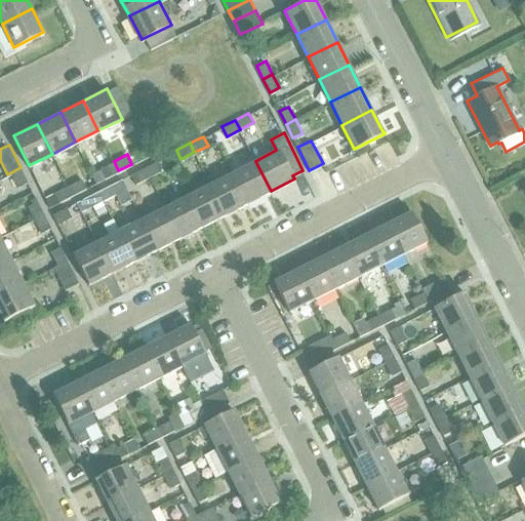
[(158,159),(145,166),(149,175),(163,168),(158,159)]
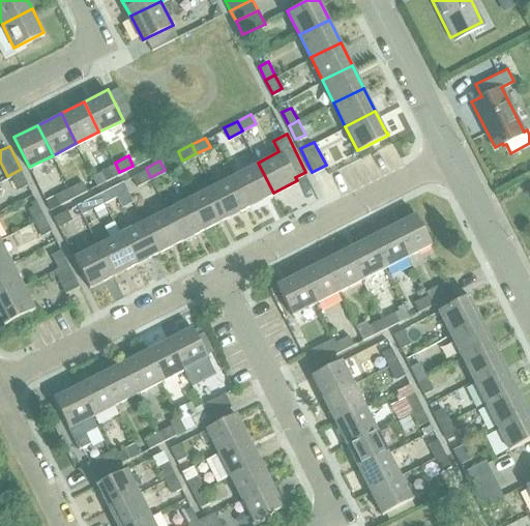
[(119,172),(115,163),(100,170),(106,179),(119,172)]
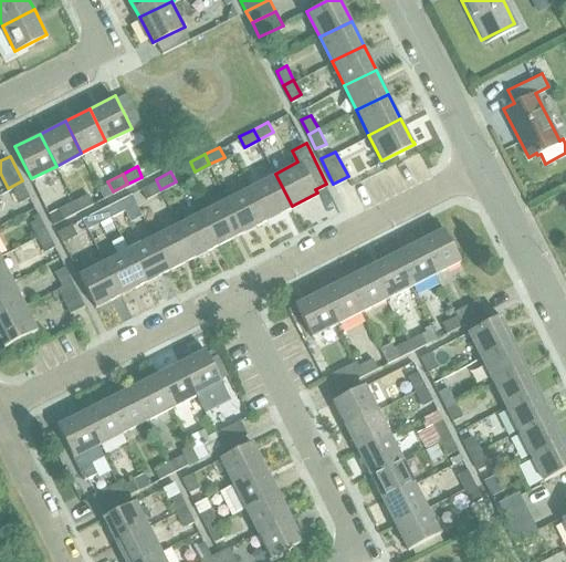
[(275,174),(251,186),(268,218),(292,206),(275,174)]
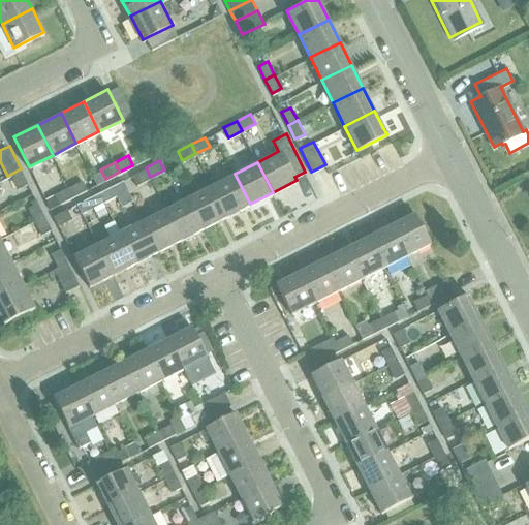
[(150,177),(146,167),(132,175),(136,184),(150,177)]
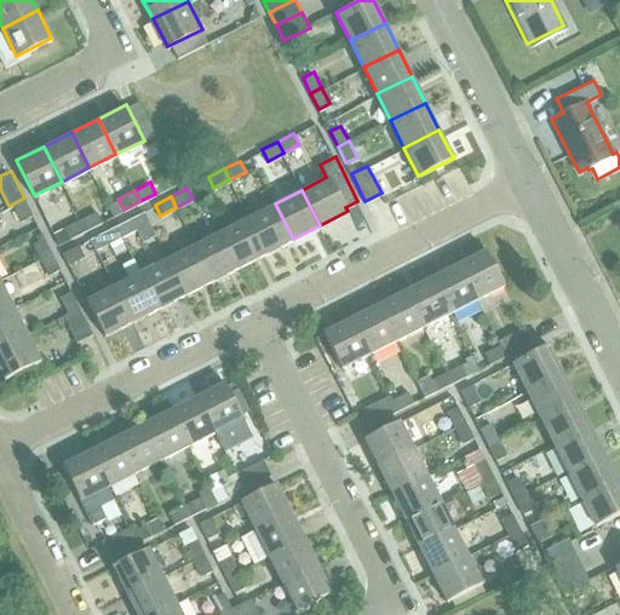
[(13,203),(22,219),(33,213),(24,197),(13,203)]
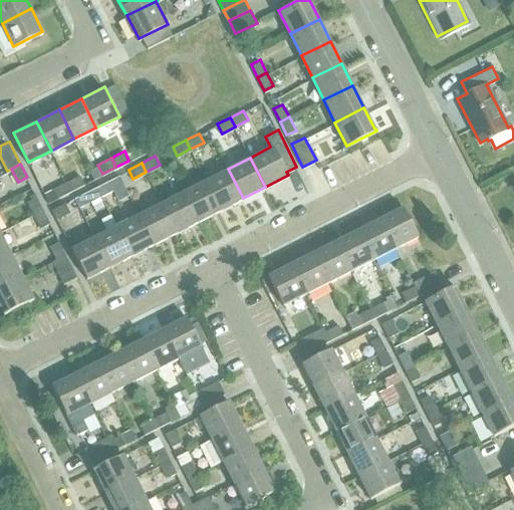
[(228,169),(206,180),(221,209),(243,198),(228,169)]
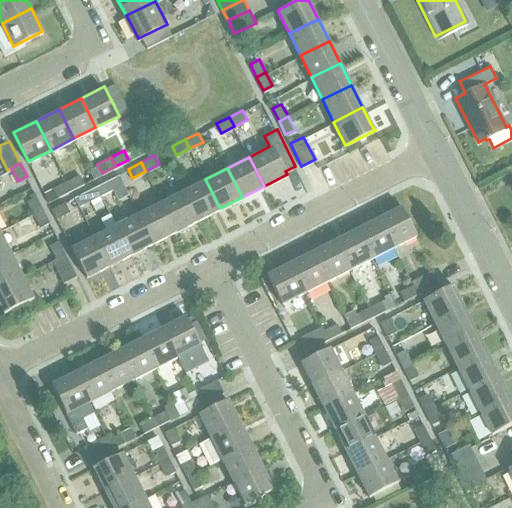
[(79,173),(66,180),(71,189),(84,182),(79,173)]
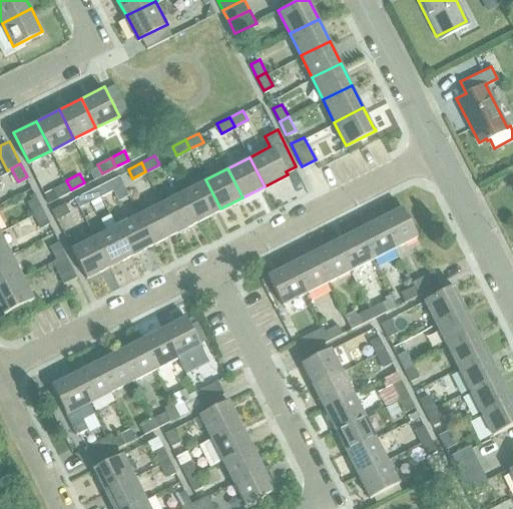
[(110,178),(97,185),(101,194),(114,187),(110,178)]
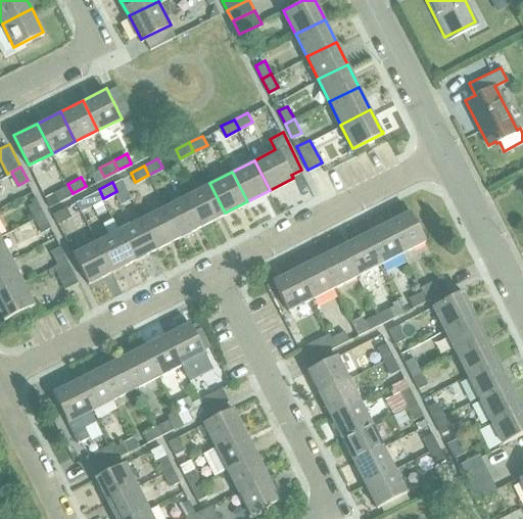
[(209,183),(187,194),(202,224),(225,213),(209,183)]
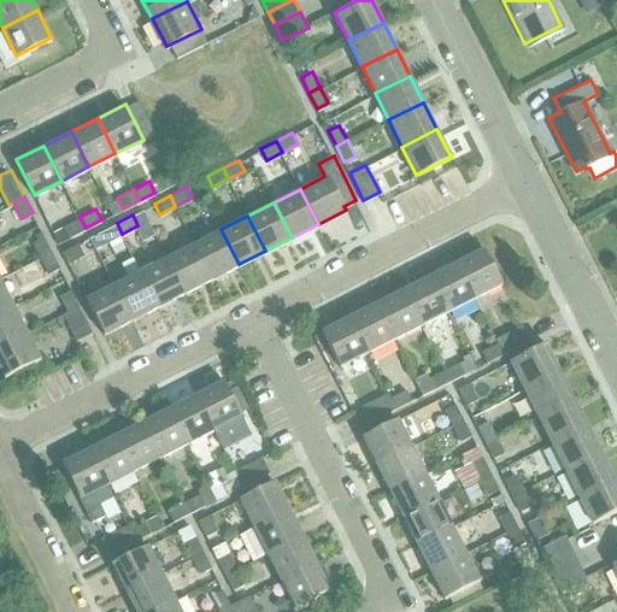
[(86,228),(80,217),(64,224),(70,235),(86,228)]
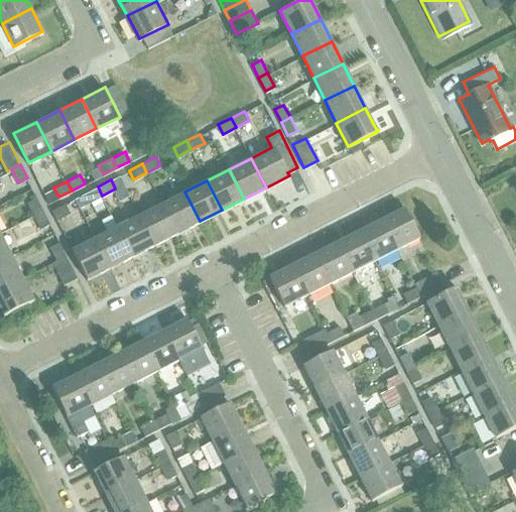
[(102,196),(98,186),(85,193),(89,202),(102,196)]
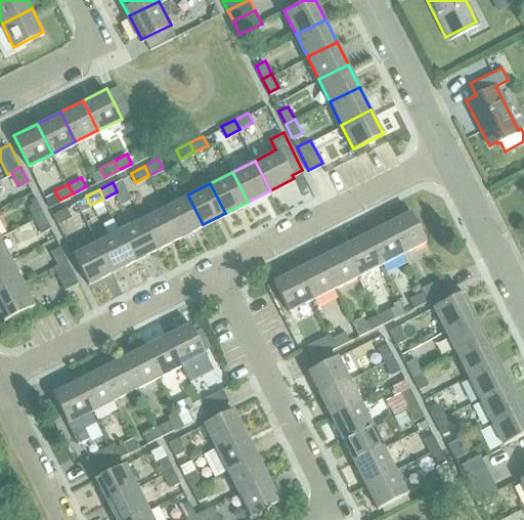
[(187,195),(165,206),(179,236),(203,224),(187,195)]
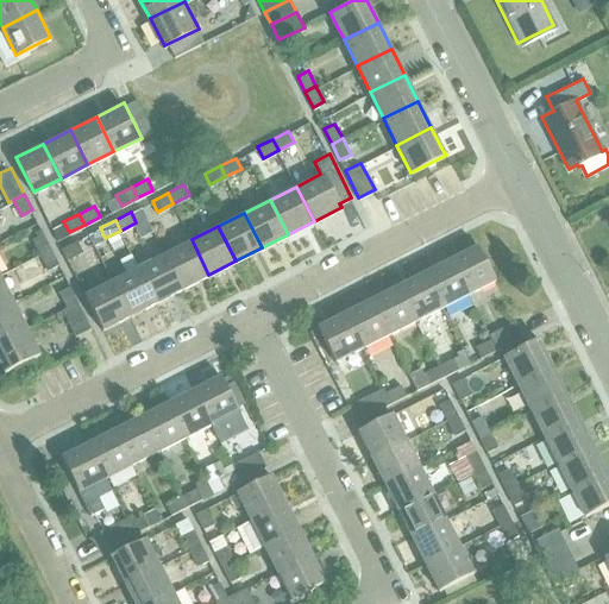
[(32,237),(39,251),(50,245),(43,232),(32,237)]
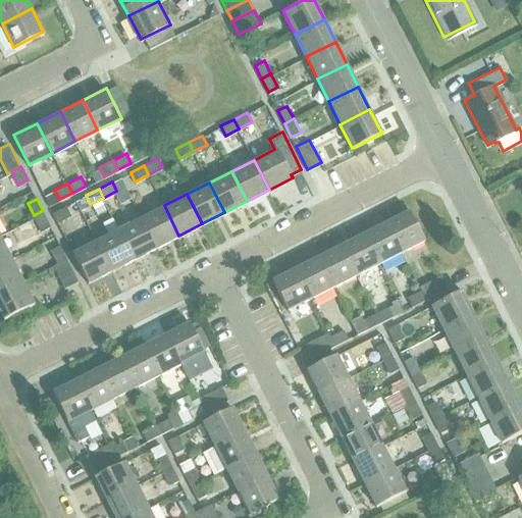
[(53,212),(57,221),(71,214),(66,205),(53,212)]
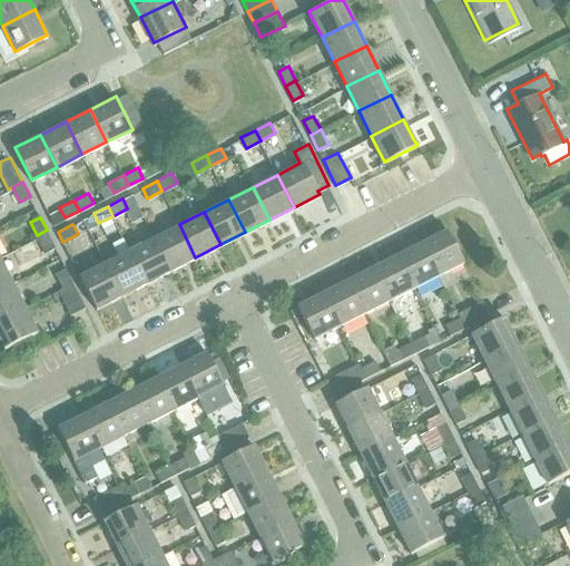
[(179,224),(155,237),(170,270),(195,257),(179,224)]
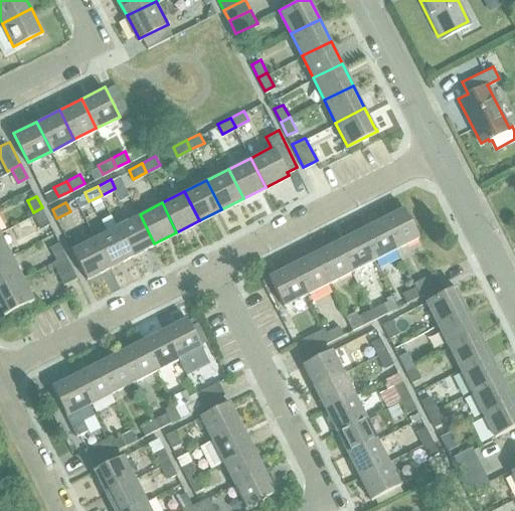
[(403,206),(380,218),(395,247),(418,235),(403,206)]
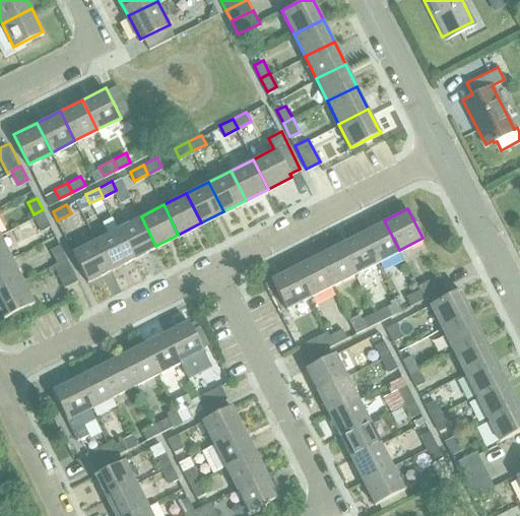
[(43,209),(34,214),(41,229),(50,224),(43,209)]
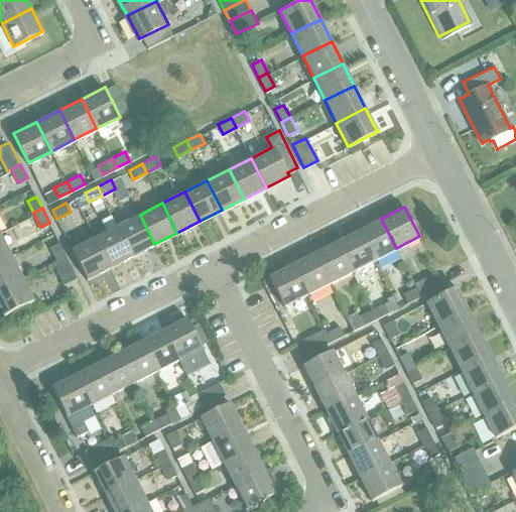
[(108,231),(95,237),(110,266),(132,255),(118,226),(117,226),(111,214),(102,219),(108,231)]
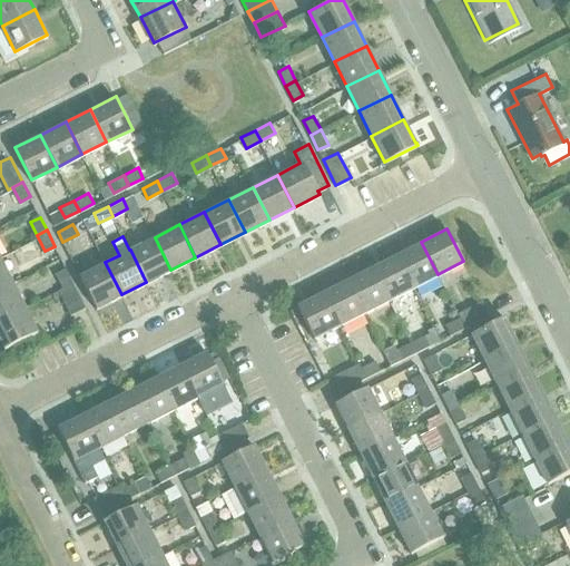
[(155,237),(130,250),(146,282),(170,270),(155,237)]
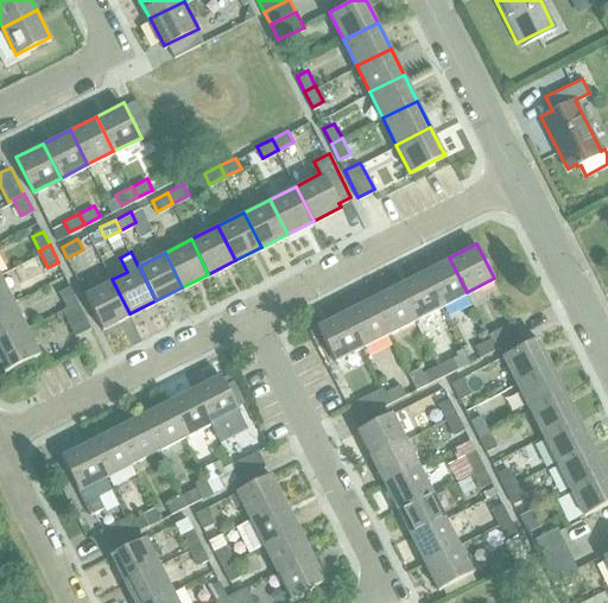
[(449,258),(423,271),(441,305),(467,292),(449,258)]
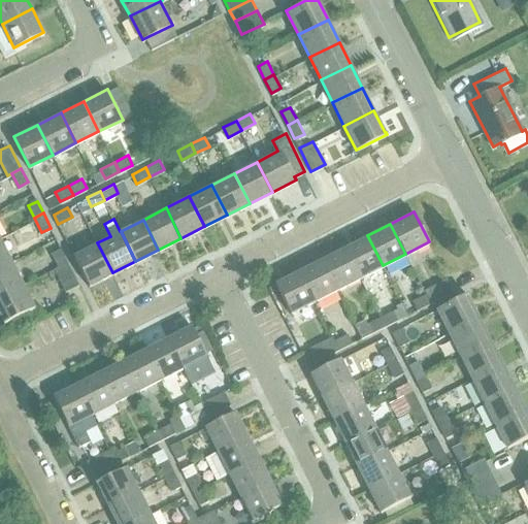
[(367,235),(344,248),(360,277),(383,265),(367,235)]
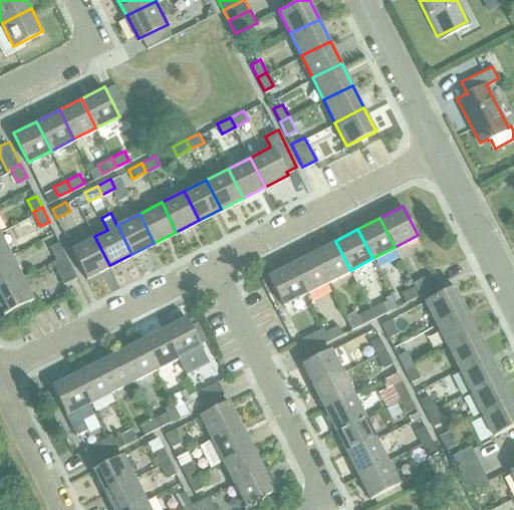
[(0,258),(11,253),(0,231),(0,258)]
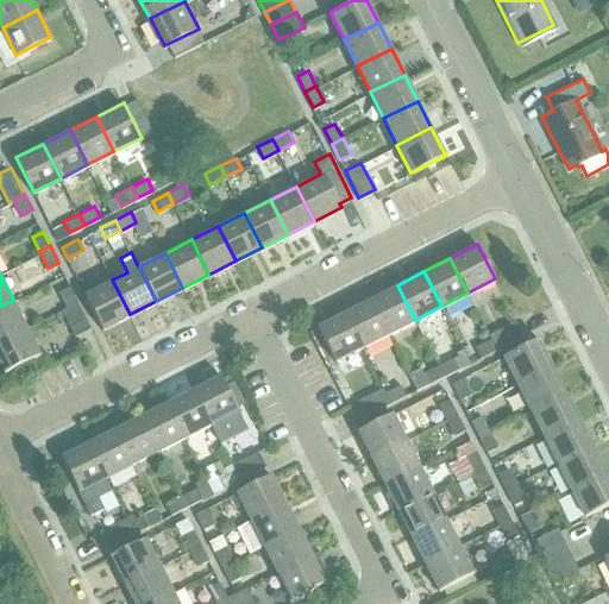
[(130,314),(112,280),(85,294),(102,328),(130,314)]
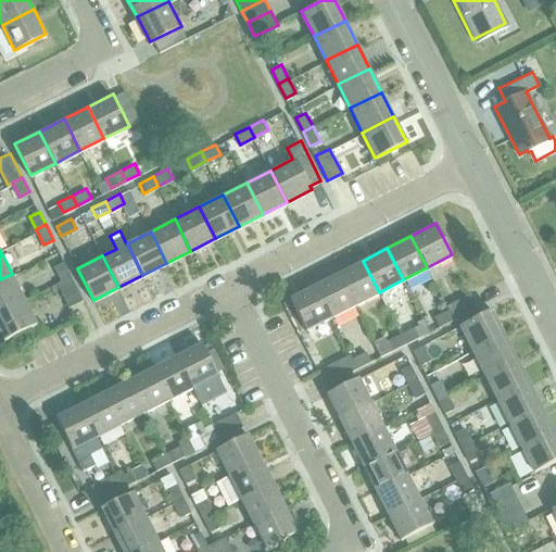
[(53,265),(61,279),(71,274),(64,260),(53,265)]
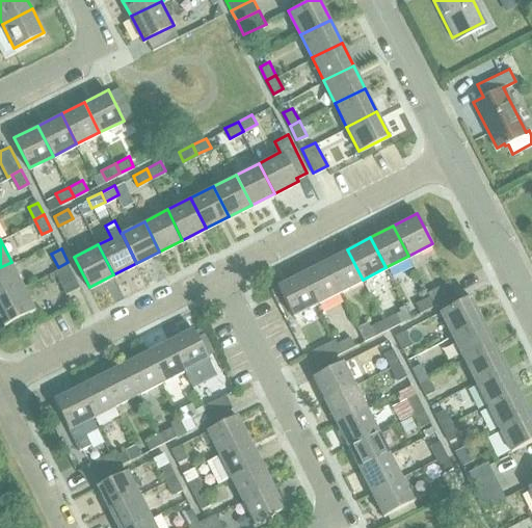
[(347,249),(324,261),(340,291),(363,280),(347,249)]
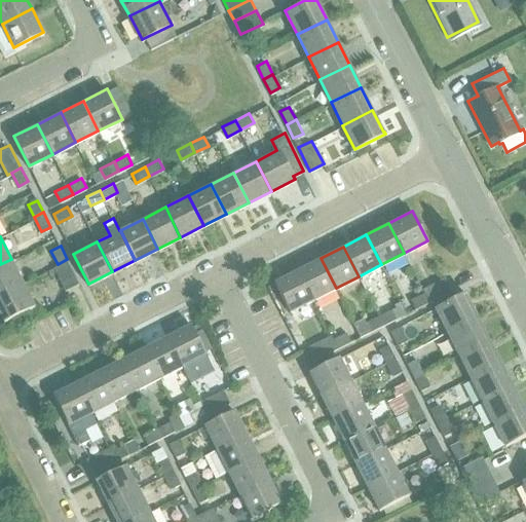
[(321,258),(298,269),(313,299),(336,288),(321,258)]
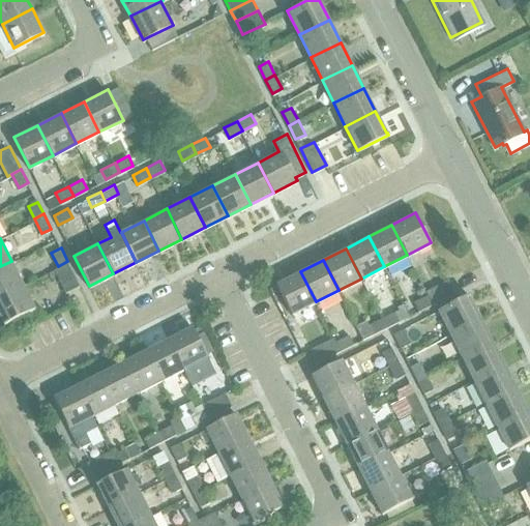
[(0,266),(0,294),(23,284),(11,261),(0,266)]
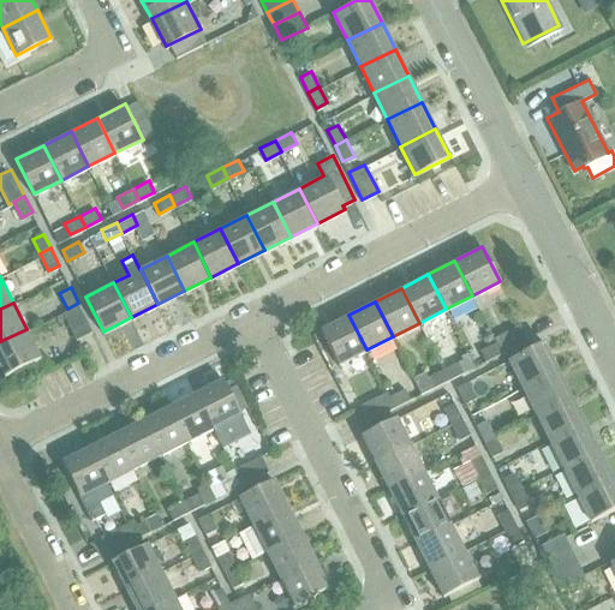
[(78,303),(67,309),(63,311),(76,338),(91,329),(78,303)]
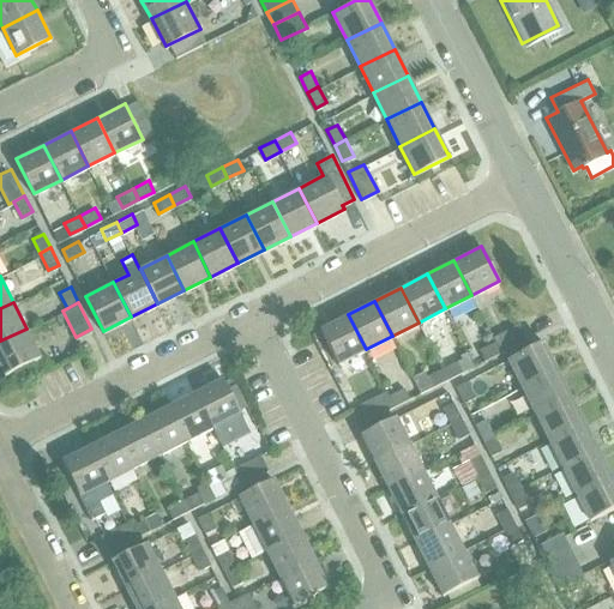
[(366,349),(348,314),(320,329),(338,363),(366,349)]
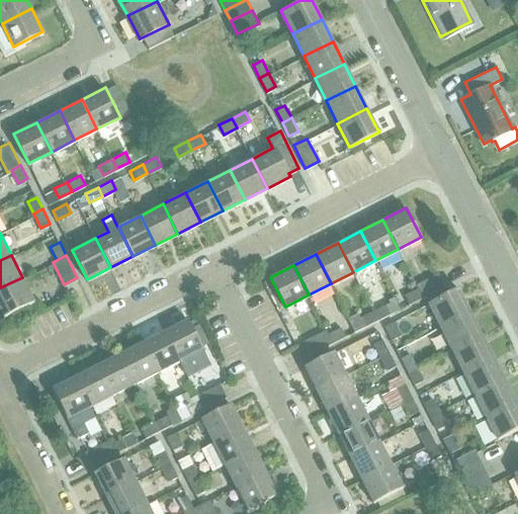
[(415,283),(417,287),(422,296),(444,284),(438,271),(415,283)]
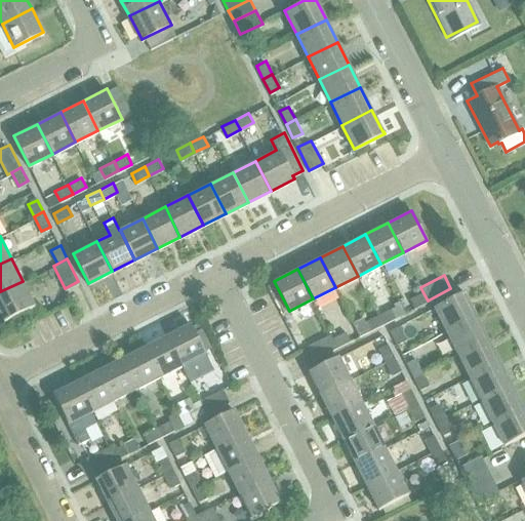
[(23,281),(0,291),(0,310),(4,318),(3,319),(4,320),(34,305),(23,281)]
